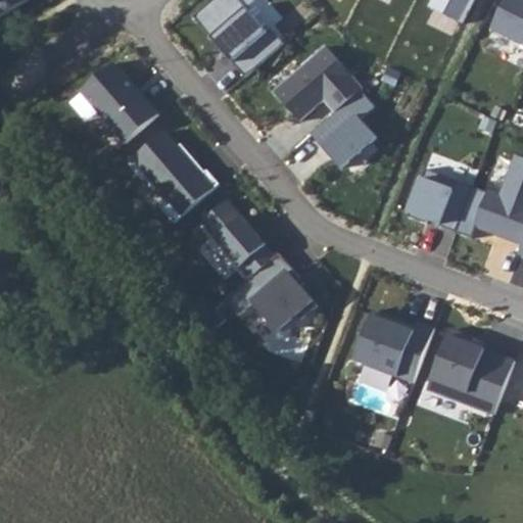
[(0,0),(0,16),(28,0),(0,0)]
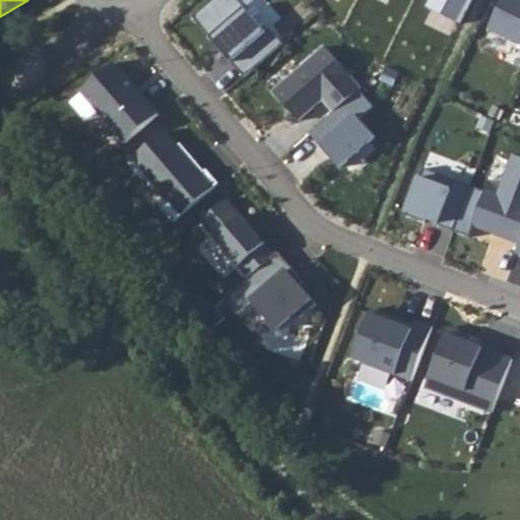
[(239,0),(211,0),(192,17),(211,39),(213,37),(235,60),(232,62),(245,77),(283,44),(271,28),(266,31),(239,0)]
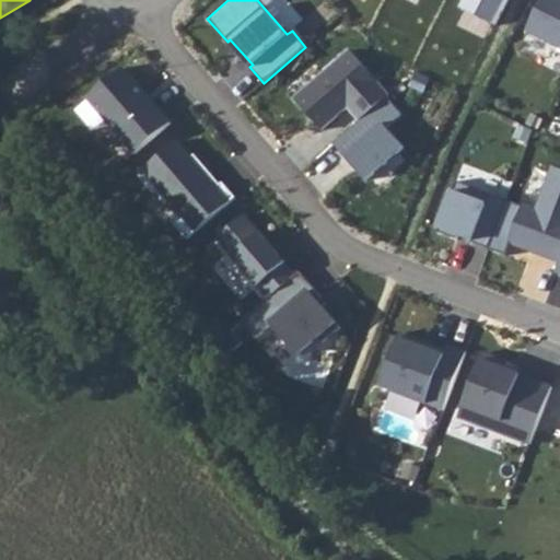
[(462,0),(458,7),(494,25),(506,0),(462,0)]
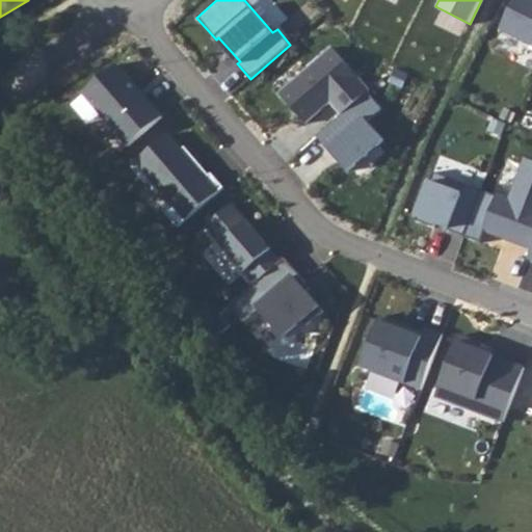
[(531,0),(516,0),(502,31),(531,46),(531,0)]
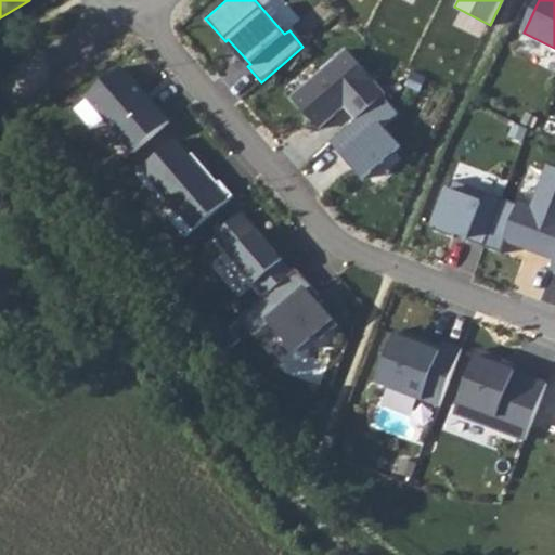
[(347,50),(292,98),(319,129),(345,106),(357,119),(384,97),(386,94),(347,50)]
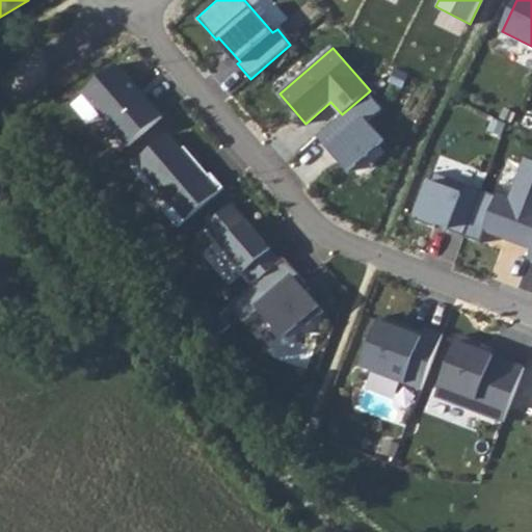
[(117,64),(83,94),(129,147),(163,117),(117,64)]
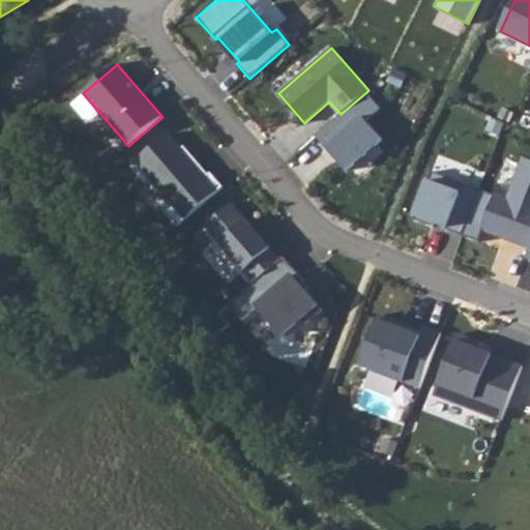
[(341,114),(315,136),(346,171),(382,140),(365,121),(380,108),(366,92),(341,114)]
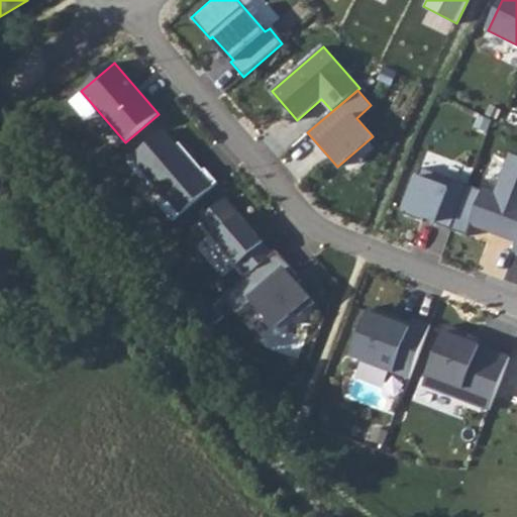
[(164,130),(128,162),(143,179),(147,176),(166,198),(159,204),(173,220),(217,183),(205,169),(203,171),(180,143),(177,145),(164,130)]
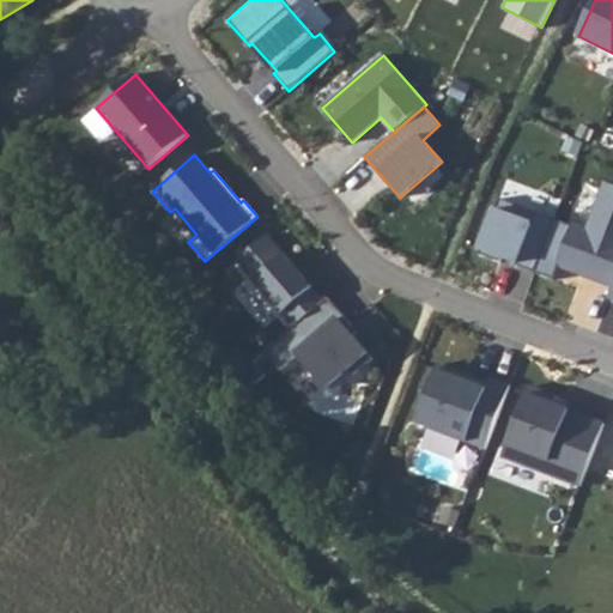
[(572,223),(556,266),(612,287),(612,285),(612,186),(605,182),(587,228),(572,223)]
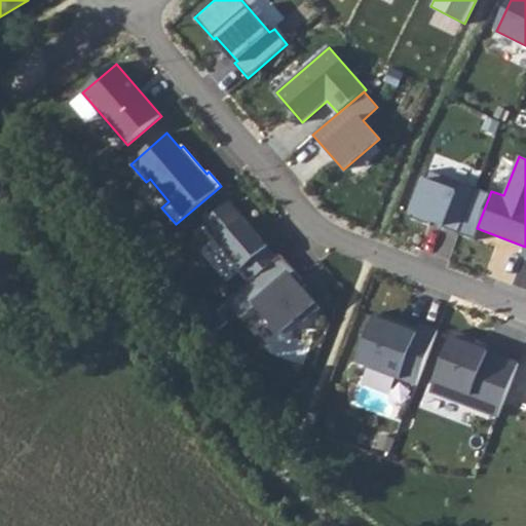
[(476,189),(428,171),(410,220),(429,227),(431,221),(443,225),(442,228),(458,234),(476,189)]
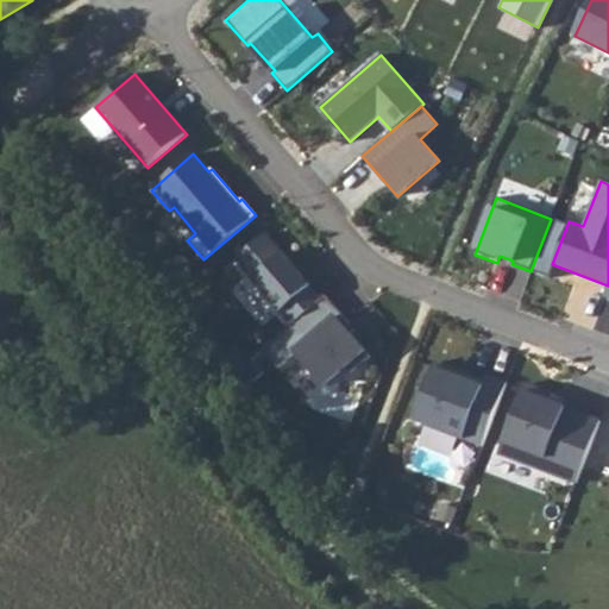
[(265,233),(236,259),(293,326),(322,300),(265,233)]
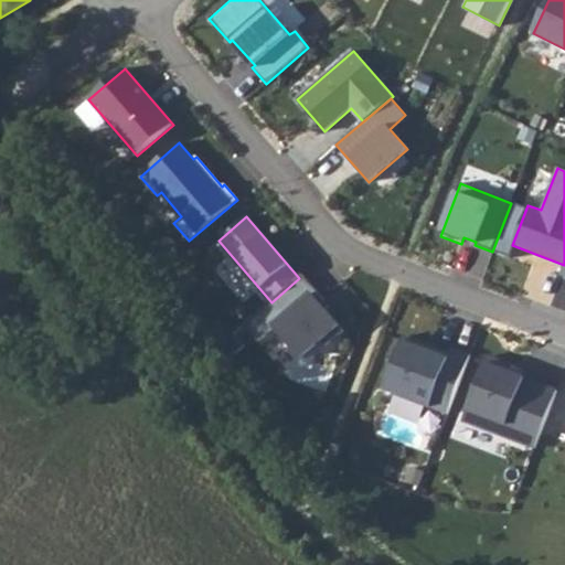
[(324,300),(302,275),(299,278),(272,302),(244,326),(258,342),(277,327),(304,358),(322,341),(327,345),(343,331),(320,304),(324,300)]
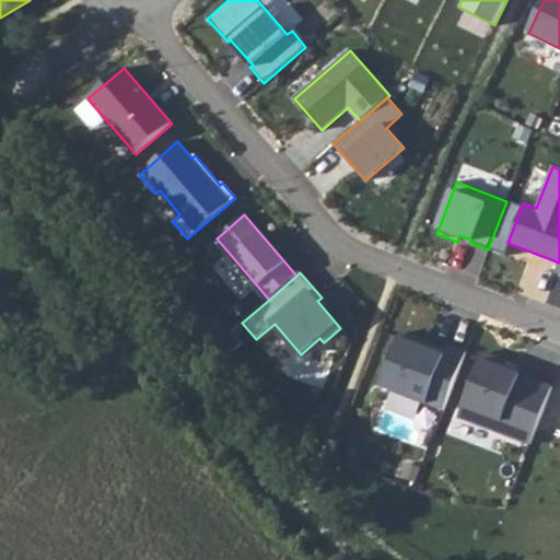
[(431,343),(401,334),(381,386),(444,410),(466,351),(448,345),(444,354),(429,349),(431,343)]
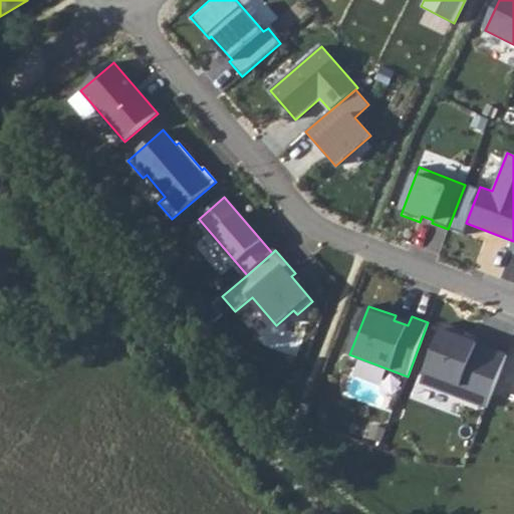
[(468,332),(444,323),(422,382),(487,408),(507,354),(465,339),(468,332)]
